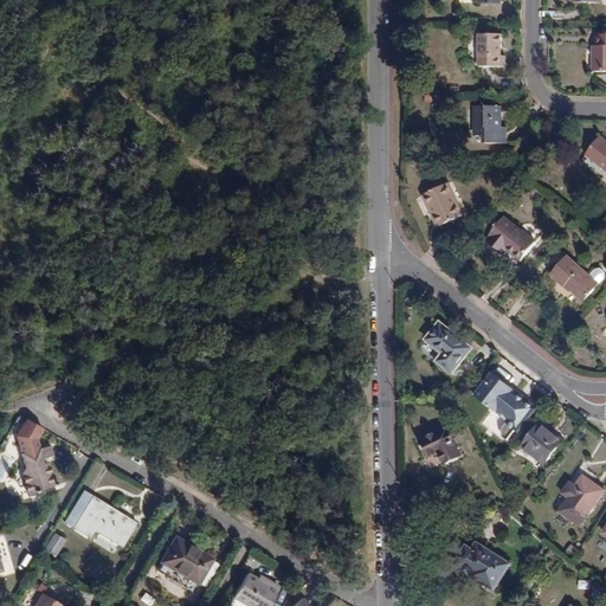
[(479,33),(479,66),(507,68),(507,56),(502,56),(502,34),(479,33)]
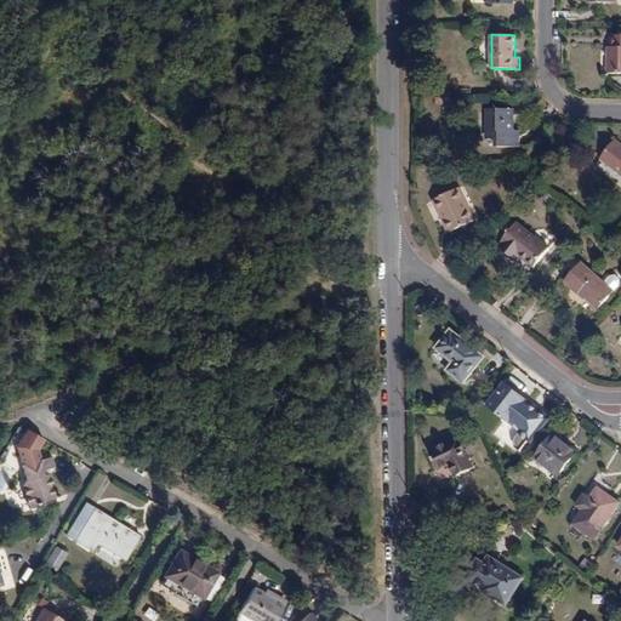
[(620,35),(620,46),(613,46),(609,46),(608,73),(620,73),(620,35)]
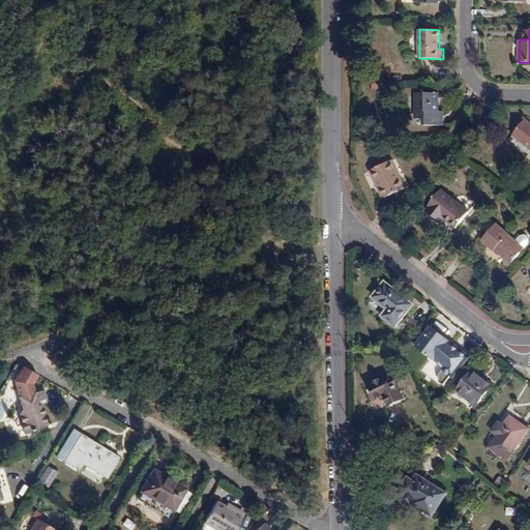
[(376,76),(366,77),(367,88),(377,88),(376,76)]
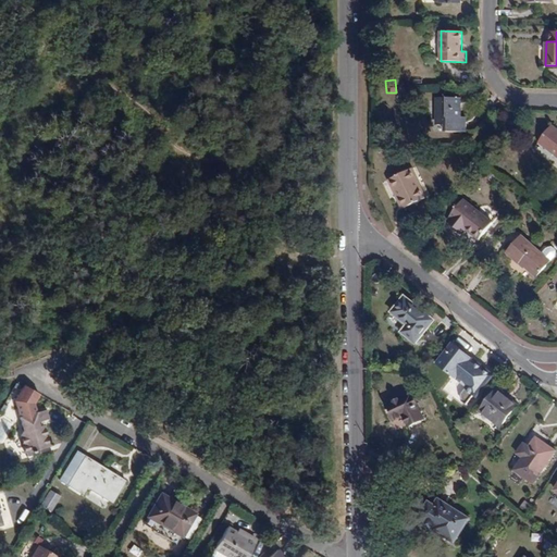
[(445,125),(446,132),(467,132),(467,118),(462,118),(462,98),(437,98),(436,125),(445,125)]
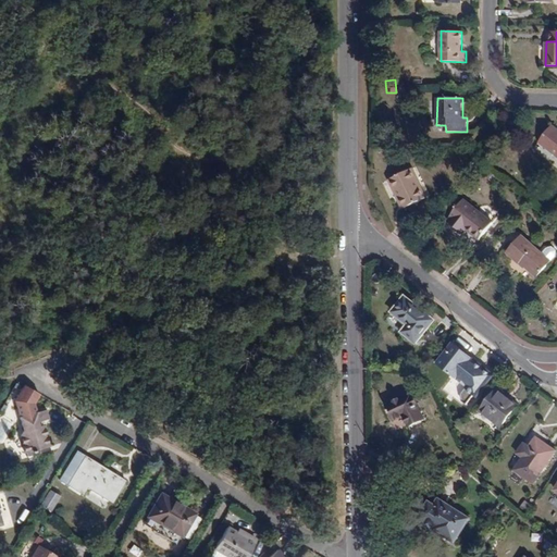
[(556,128),(553,125),(539,143),(556,157),(556,128)]
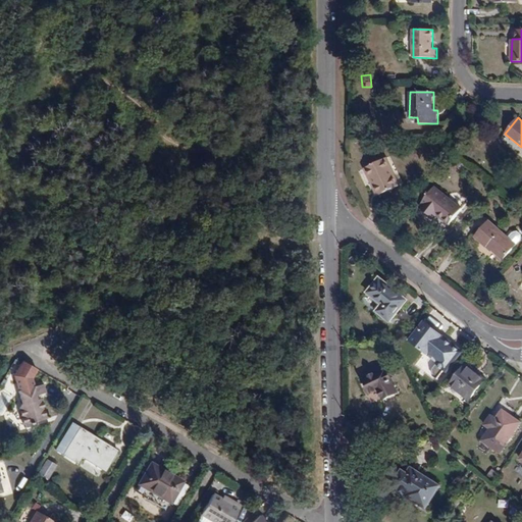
[(365,168),(378,196),(400,186),(386,158),(365,168)]
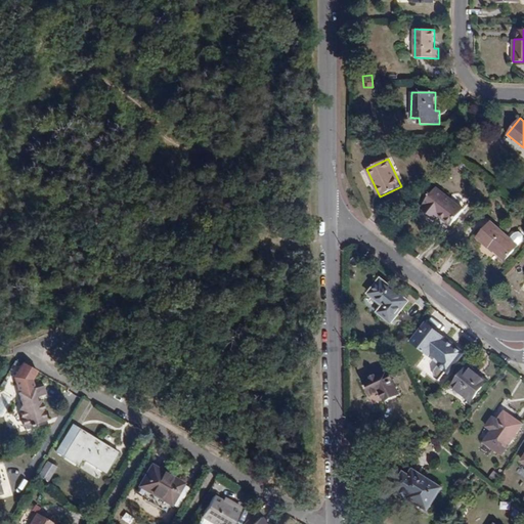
[(431,215),(434,212),(440,216),(451,225),(470,202),(459,192),(450,198),(436,187),(424,204),(425,205),(422,208),(431,215)]
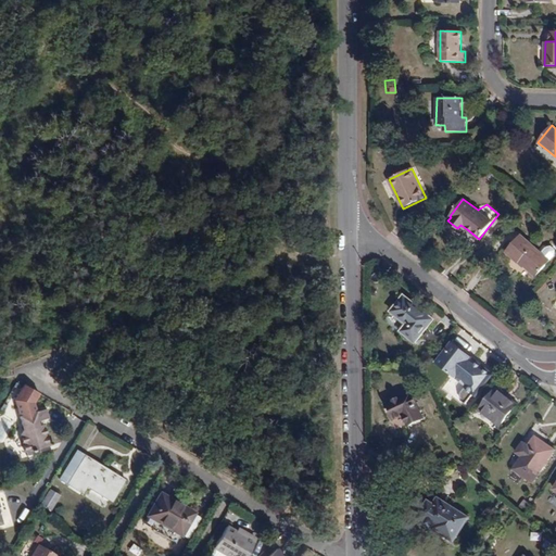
[(518,264),(520,262),(536,276),(550,261),(521,235),(505,252),(518,264)]
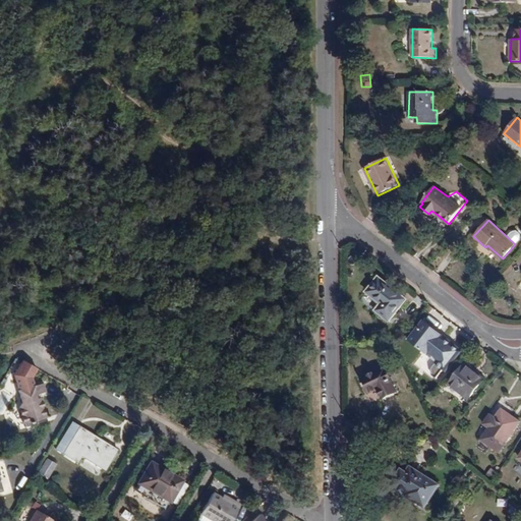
[(507,235),(515,243),(520,236),(513,228),(507,235)]
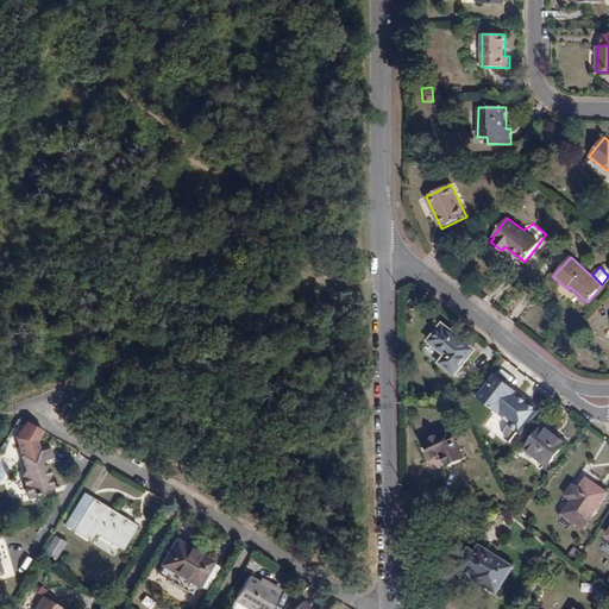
[(475,350),(443,324),(428,341),(449,358),(443,365),(454,375),(475,350)]
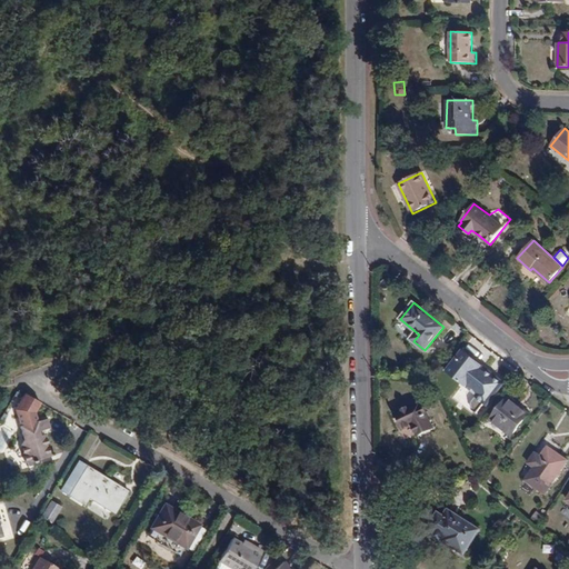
[(400,319),(395,327),(413,341),(419,335),(400,319)]
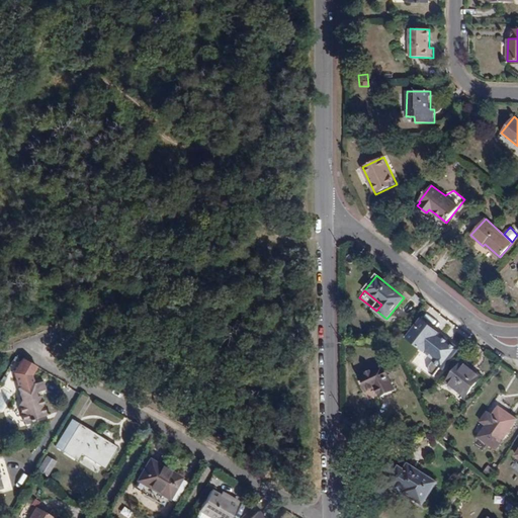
[(439,336),(440,334),(422,319),(405,339),(433,361),(428,367),(429,373),(433,377),(440,369),(442,371),(459,350),(449,342),(448,343),(439,336)]
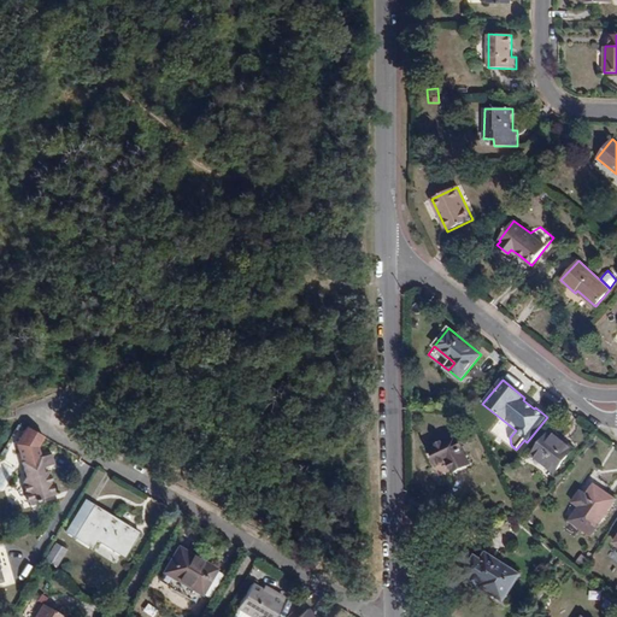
[(574,450),(551,432),(532,454),(556,472),(574,450)]
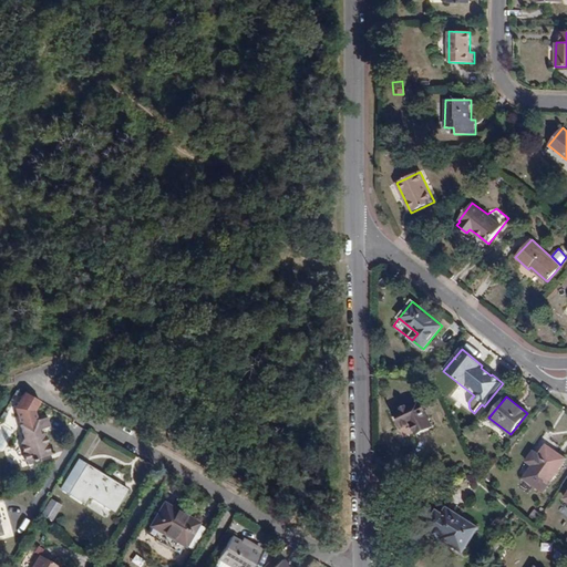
[(432,426),(420,400),(393,412),(400,428),(412,423),(416,434),(432,426)]
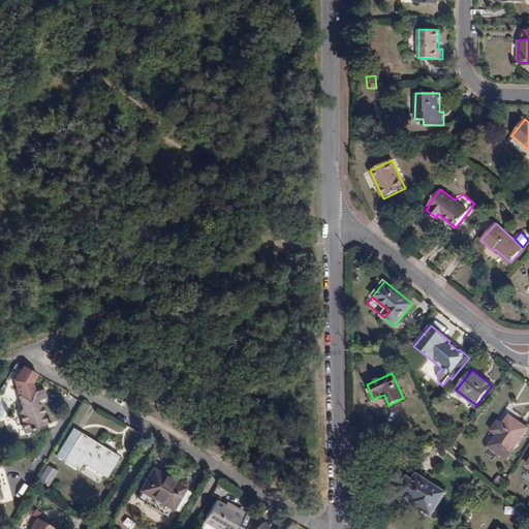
[(51,396),(47,387),(41,390),(44,398),(51,396)]
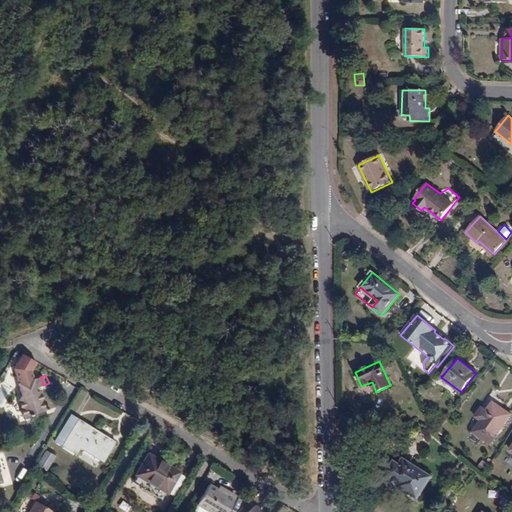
[(43,385),(40,377),(21,384),(26,396),(23,401),(29,416),(51,408),(45,389),(42,390),(40,386),(43,385)]
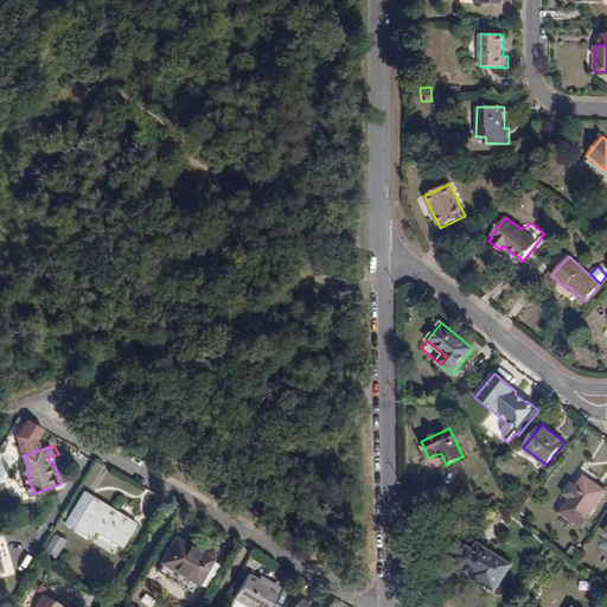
[(0,481),(1,483),(11,461),(1,457),(0,457),(0,481)]
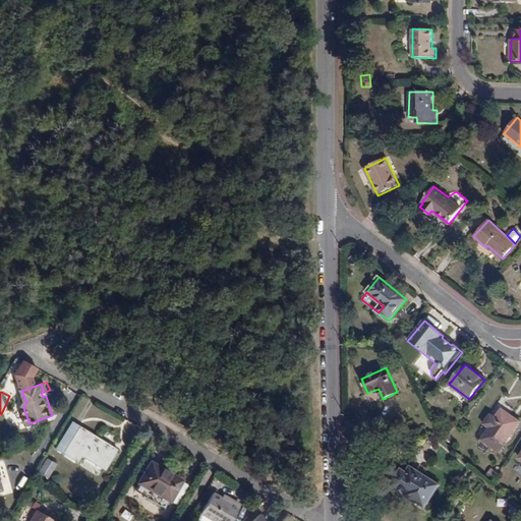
[(480,441),(499,453),(520,422),(502,410),(494,421),(488,417),(483,424),(488,428),(480,441)]
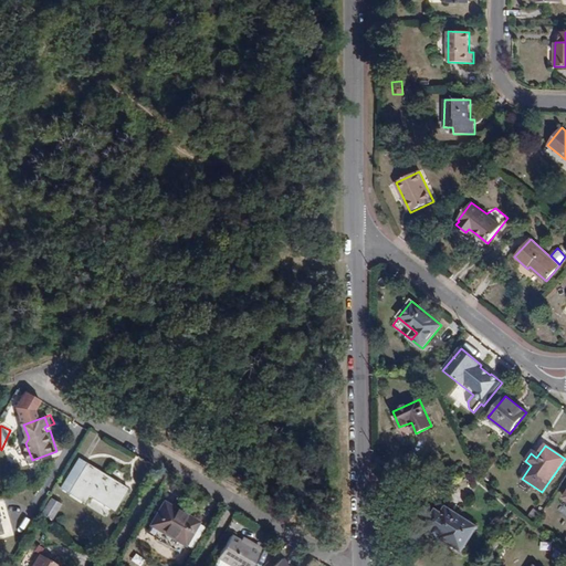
[(85,503),(90,498),(115,512),(128,490),(88,465),(70,495),(85,503)]
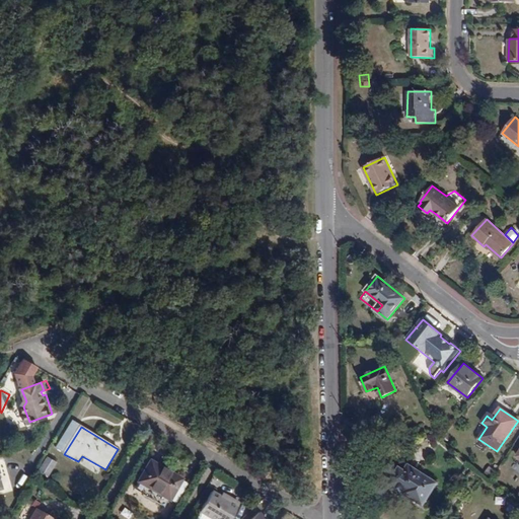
[(48,455),(39,471),(50,476),(58,461),(48,455)]
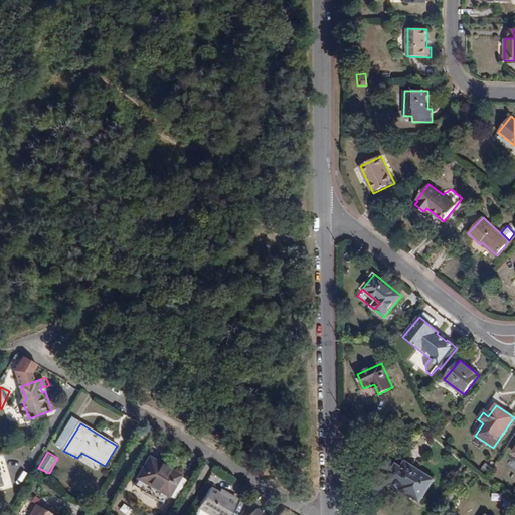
[(149,459),(138,478),(168,496),(179,477),(149,459)]
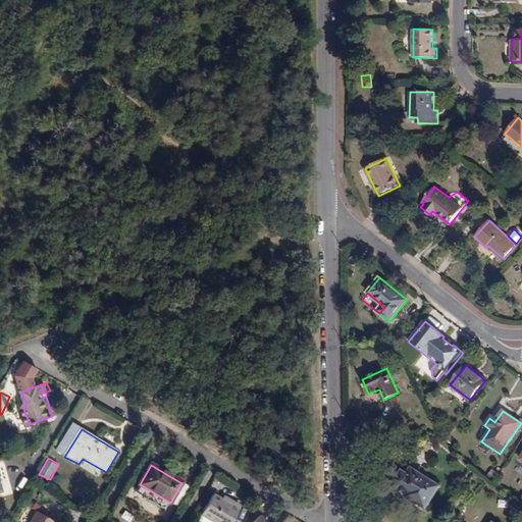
[(407,497),(426,508),(440,486),(411,468),(407,473),(402,470),(397,479),(401,481),(398,485),(409,492),(407,497)]
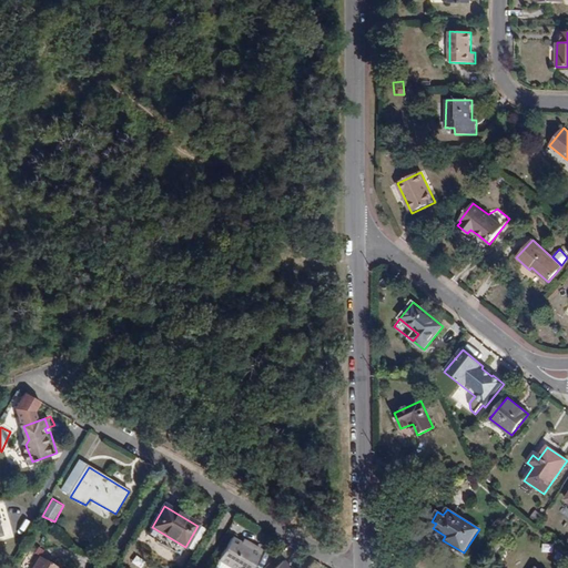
[(541,520),(548,525),(555,514),(548,509),(541,520)]
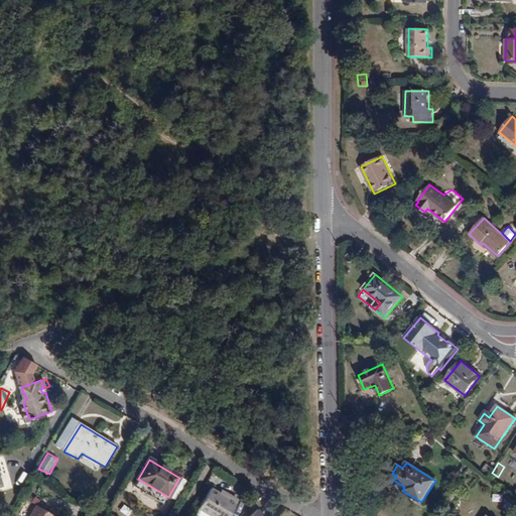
[(227,515),(228,515),(229,515),(235,505),(228,501),(227,503),(218,498),(209,493),(196,515),(198,515),(227,515)]
